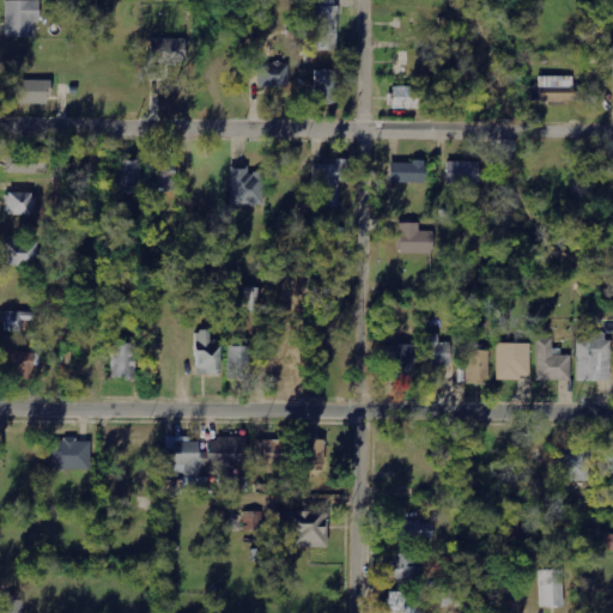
[(5,0),(5,36),(37,37),(37,0),(10,0),(5,0)]
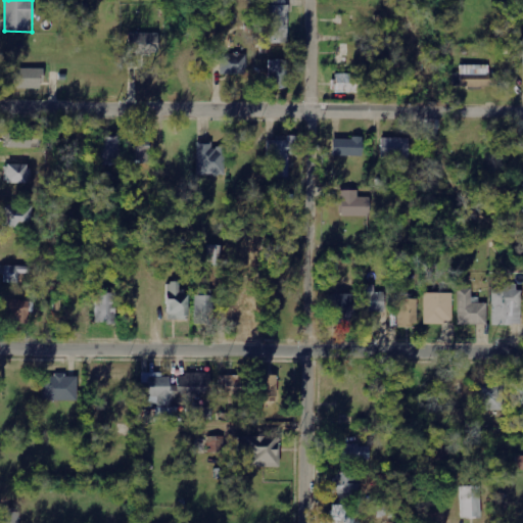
[(269,0),(270,44),(289,43),(288,0),(269,0)]
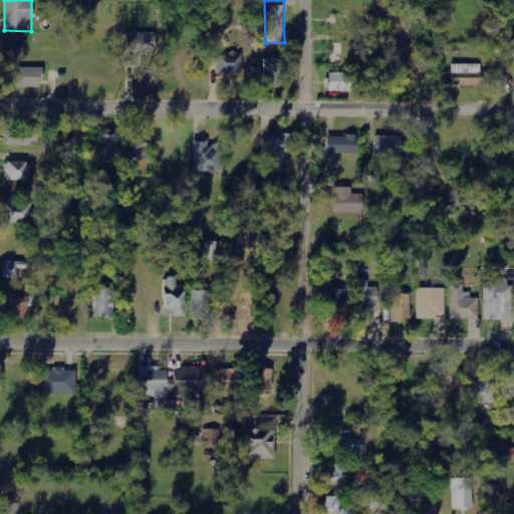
[(156,32),(125,33),(126,53),(156,53),(156,32)]
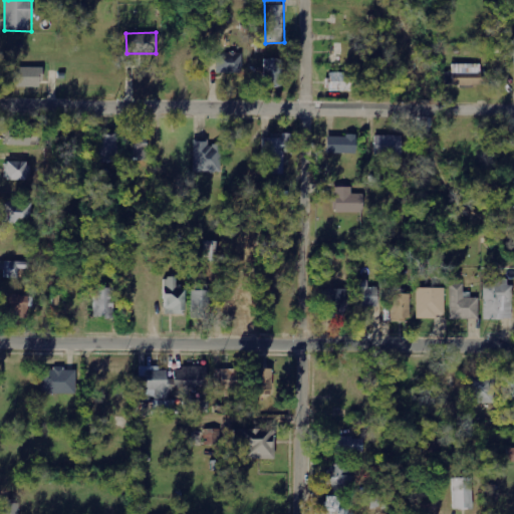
[(217,73),(243,73),(242,53),(217,53),(217,73)]
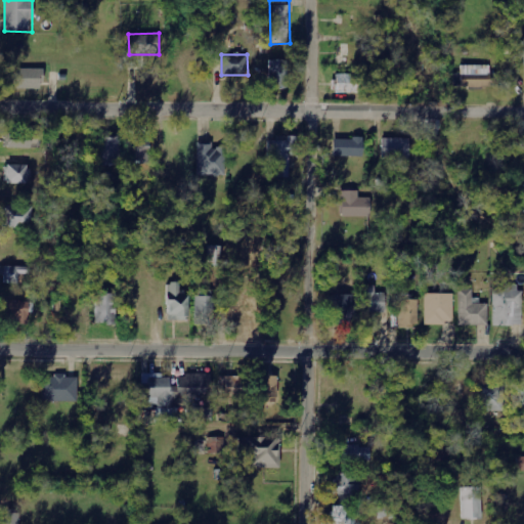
[(287,89),(288,60),(269,59),(268,89),(287,89)]
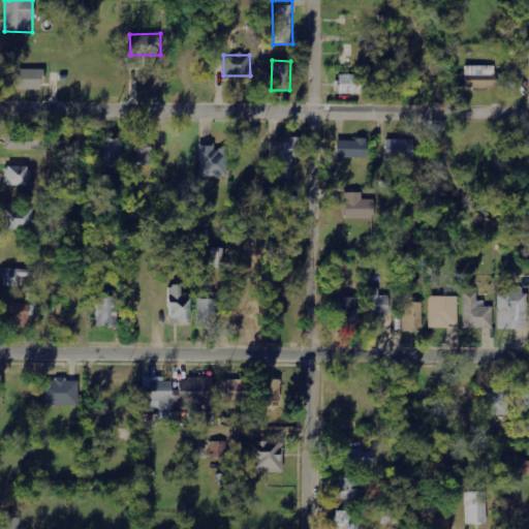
[(495,66),(465,65),(464,88),(495,88),(495,66)]
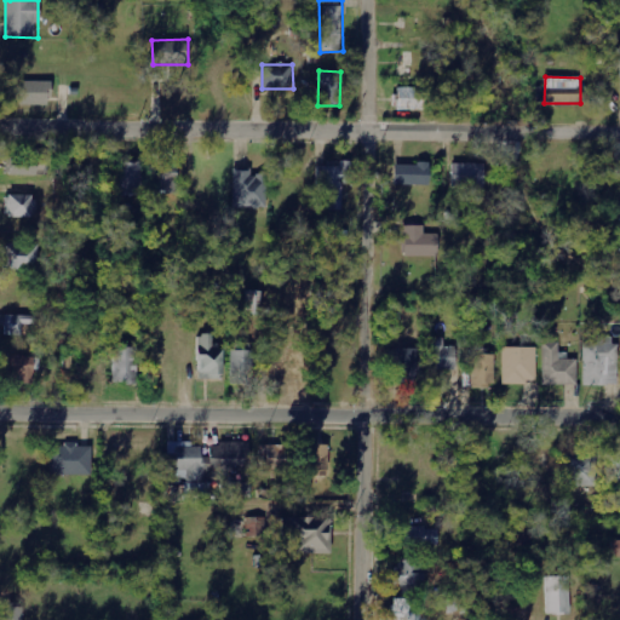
[(15,105),(50,104),(50,81),(13,82),(15,105)]
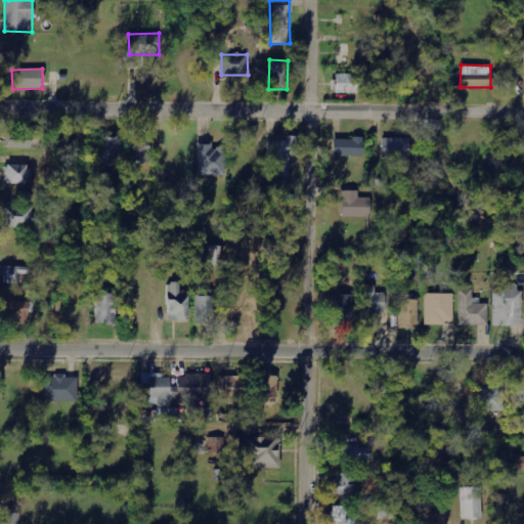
[(359,75),(336,75),(336,93),(358,93),(359,75)]
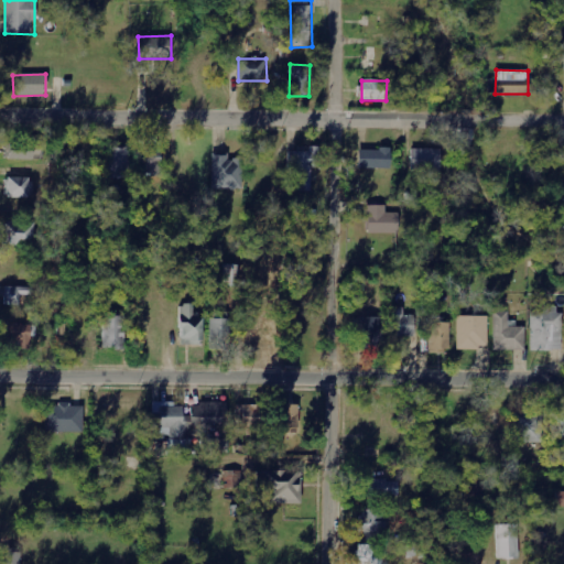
[(128,147),(110,147),(111,179),(129,177),(128,147)]
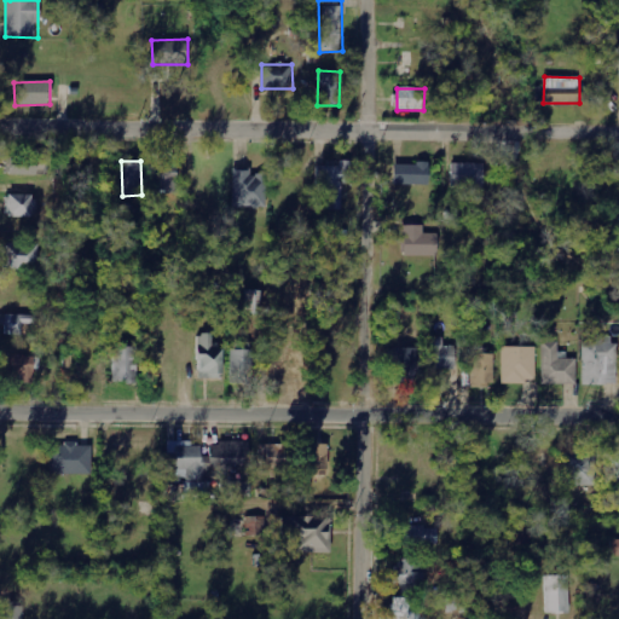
[(317,166),(316,191),(327,191),(327,209),(341,210),(342,184),(351,184),(351,161),(327,161),(327,166),(317,166)]
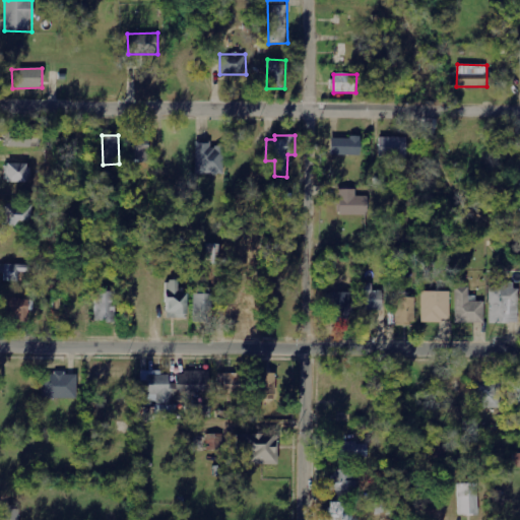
[(331,137),(330,155),(360,156),(360,138),(331,137)]
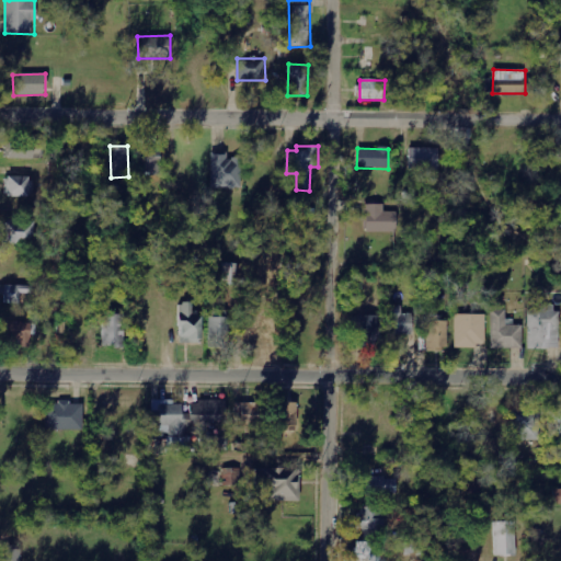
[(437,170),(438,148),(409,148),(409,170),(437,170)]
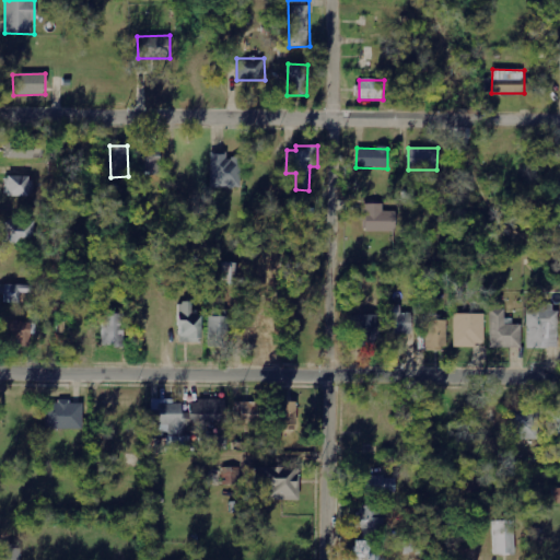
[(240,188),(241,159),(228,158),(228,154),(211,153),(210,187),(240,188)]
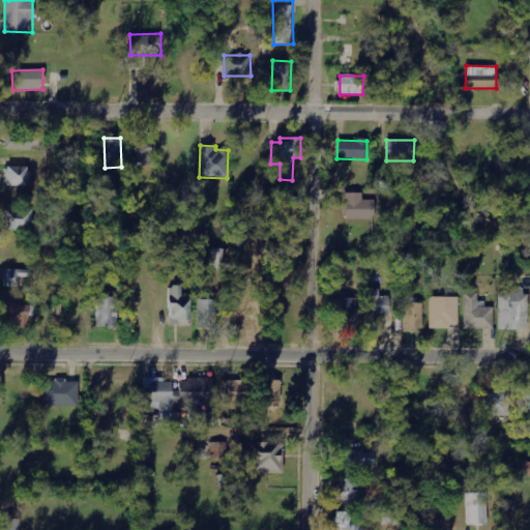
[(133,148),(134,166),(152,166),(151,147),(133,148)]
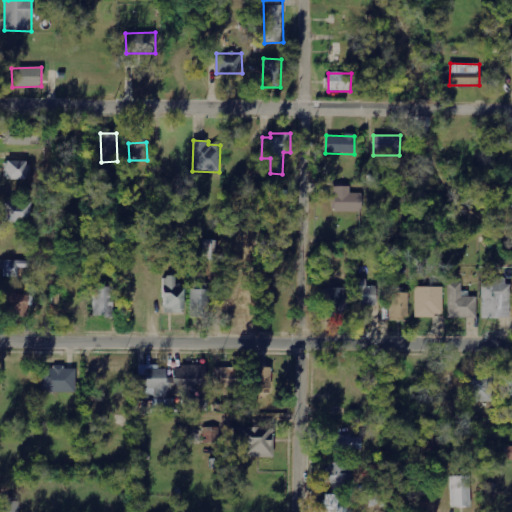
[(29,162),(6,161),(5,179),(28,180),(29,162)]
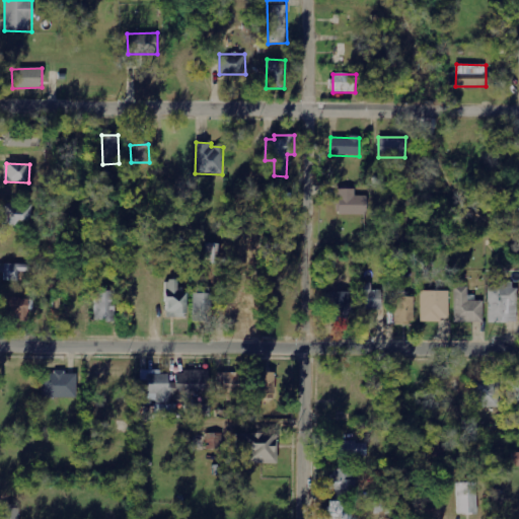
[(338,215),(366,215),(365,191),(338,191),(338,215)]
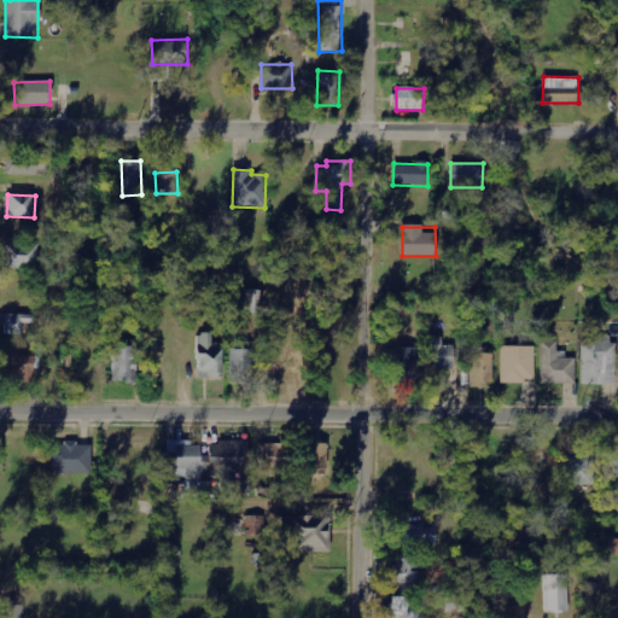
[(3,268),(36,269),(38,239),(3,238),(3,268)]
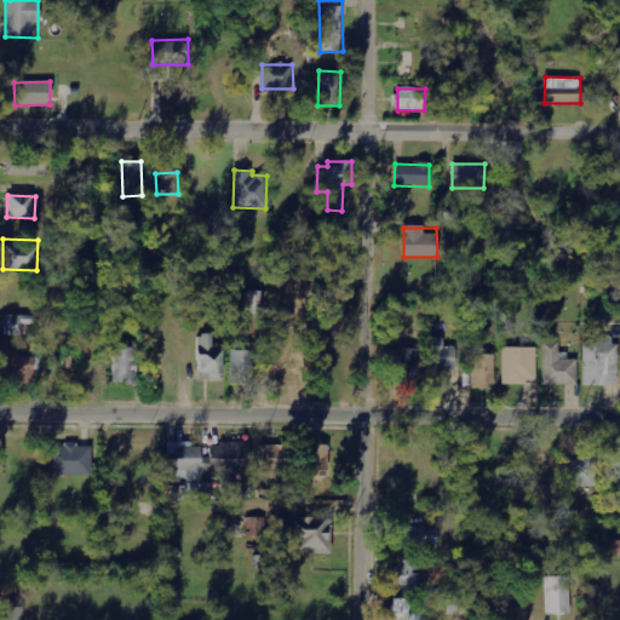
[(262,314),(262,292),(246,291),(246,314),(262,314)]
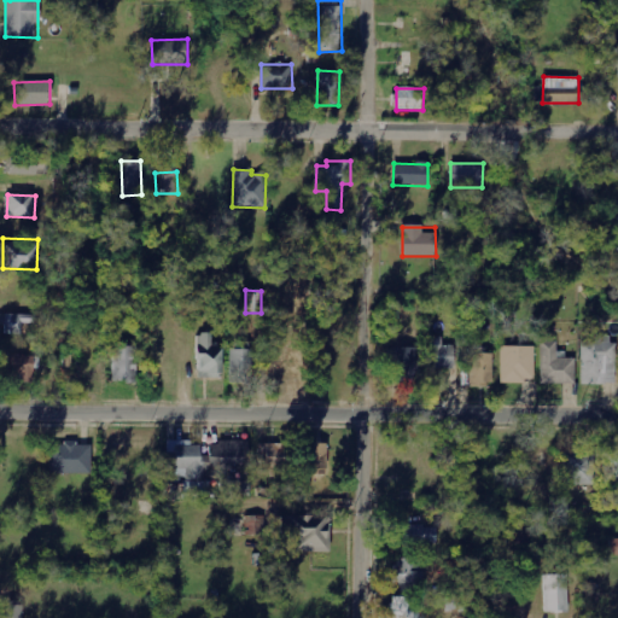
[(3,334),(23,334),(23,324),(35,324),(35,314),(3,314),(3,334)]
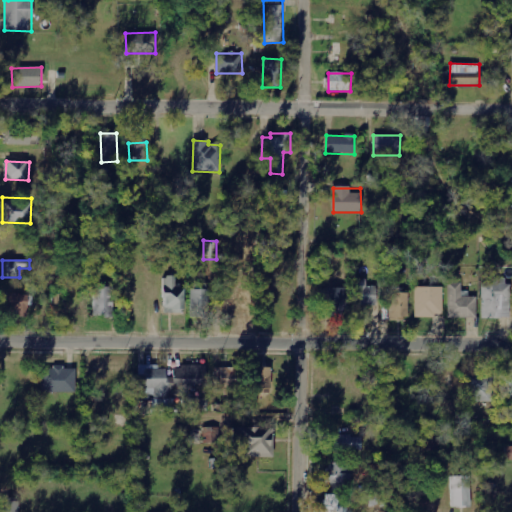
[(184,285),(175,285),(176,276),(164,276),(163,313),(183,313),(184,285)]
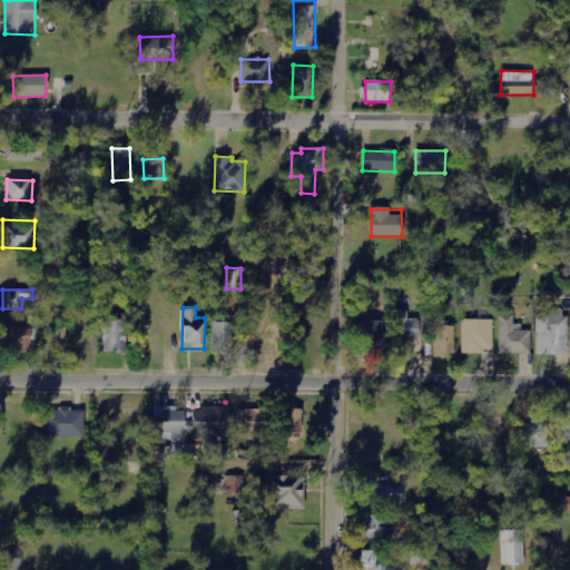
[(536,316),(537,355),(568,355),(567,310),(549,311),(549,316),(536,316)]
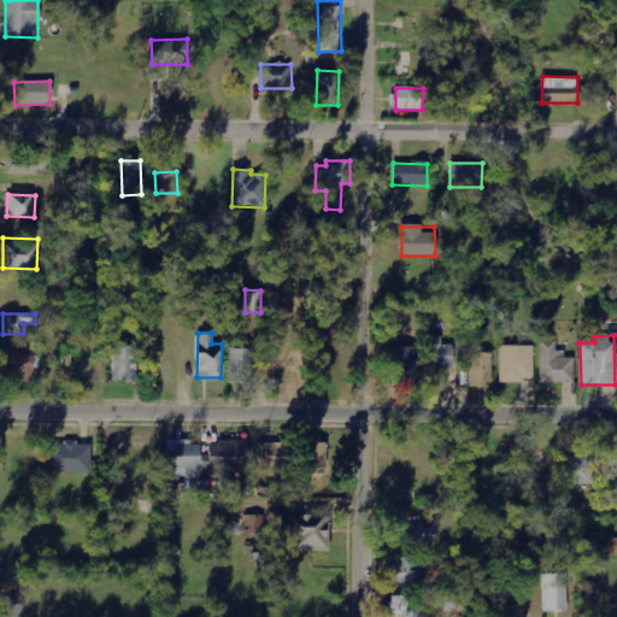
[(454,369),(454,346),(442,345),(442,336),(427,336),(427,368),(454,369)]
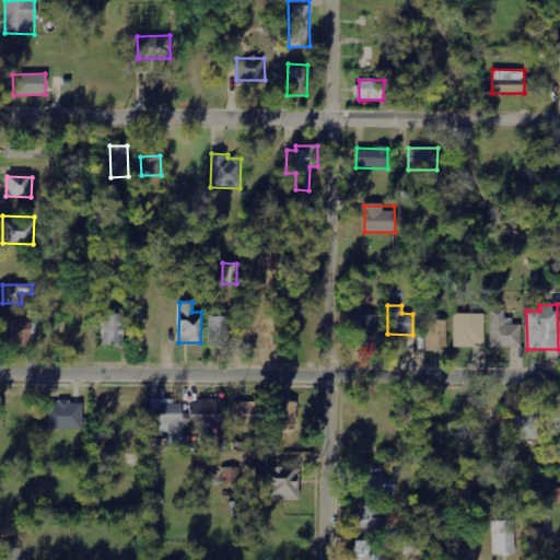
[(522,348),(522,325),(513,325),(513,319),(505,318),(505,310),(491,310),(490,348),(522,348)]
